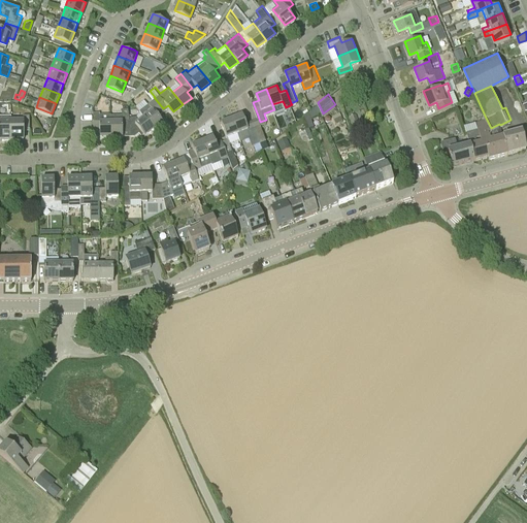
[(159,112),(163,108),(154,97),(149,101),(140,107),(155,126),(164,119),(159,112)]
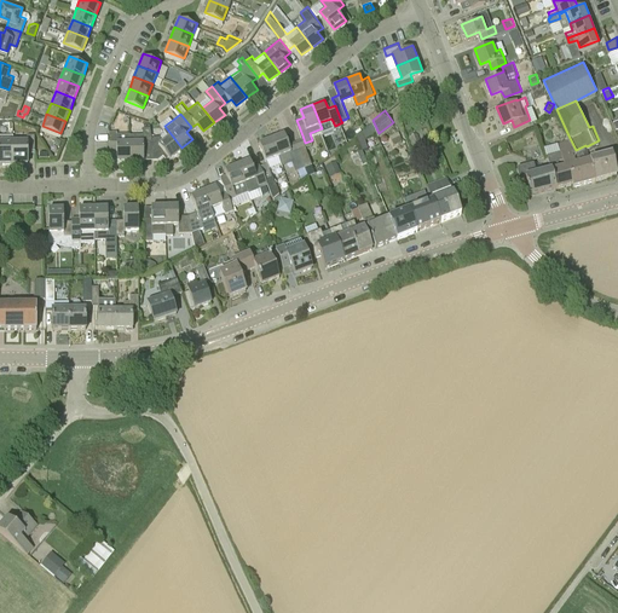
[(154,148),(152,133),(151,123),(143,123),(144,131),(131,131),(131,139),(131,157),(145,157),(144,148),(154,148)]
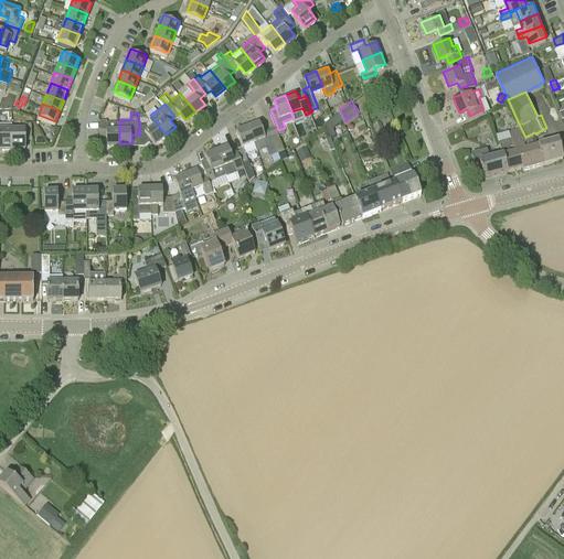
[(119,119),(107,119),(107,116),(100,116),(100,135),(107,135),(107,143),(119,143),(119,127),(119,119)]
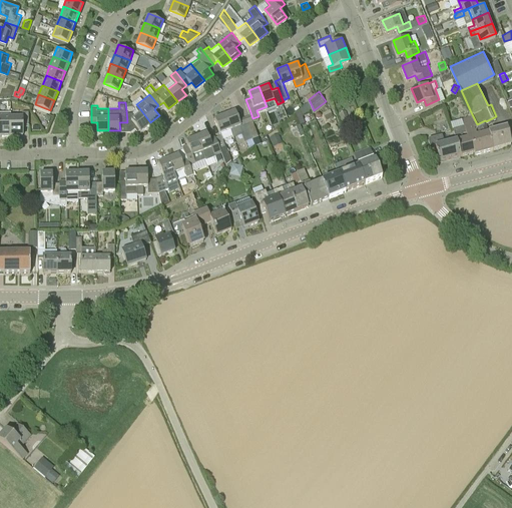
[(301,121),(307,119),(301,105),(296,109),(301,121)]
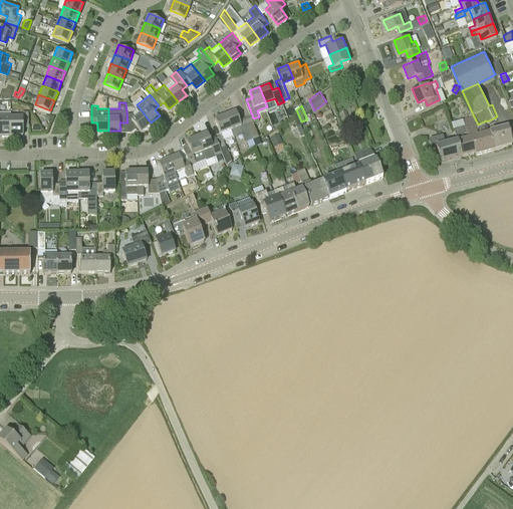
[(330,105),(324,108),(328,116),(334,113),(330,105)]
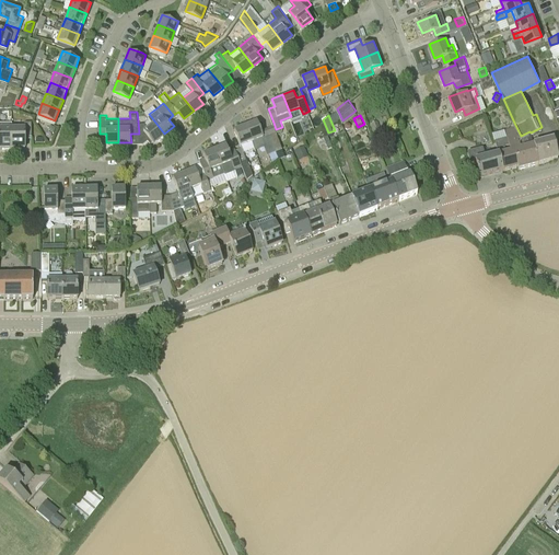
[(12,125),(12,118),(0,118),(0,145),(12,145),(12,125)]
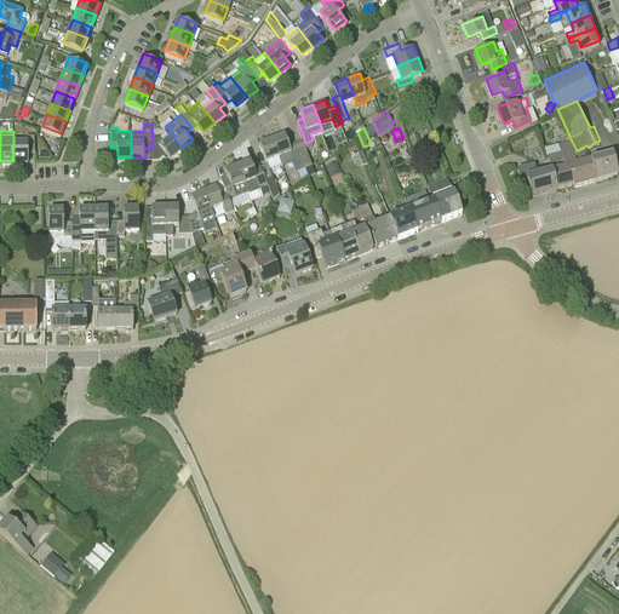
[(13,138),(13,160),(28,160),(28,147),(35,147),(35,131),(27,131),(27,138),(13,138)]
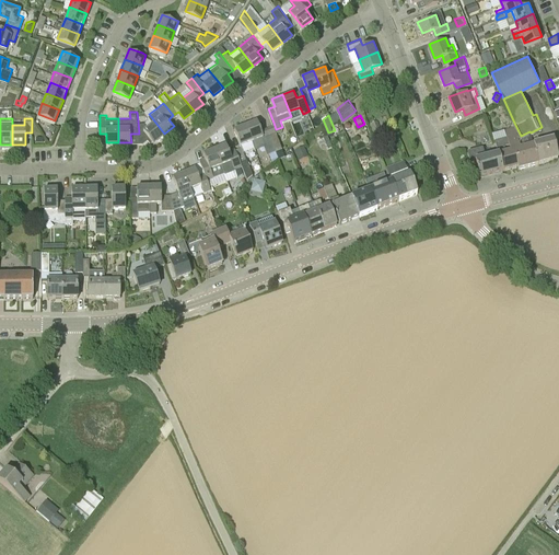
[(277,148),(268,126),(261,128),(257,118),(246,123),(253,138),(255,145),(256,147),(265,143),(268,151),(277,148)]
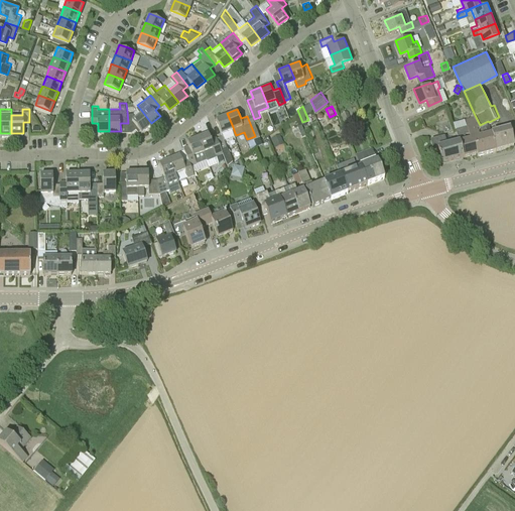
[(142,111),(137,115),(133,111),(127,111),(128,123),(129,130),(132,130),(138,125),(142,130),(151,123),(142,111)]
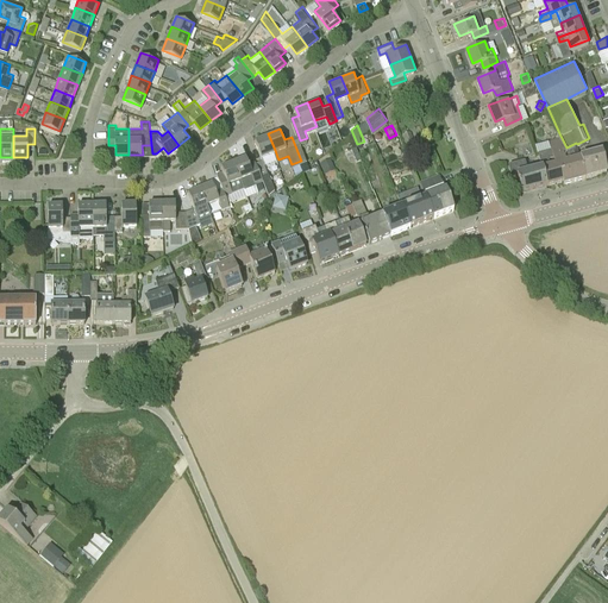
[(265,162),(277,157),(275,150),(268,133),(256,138),(265,162)]
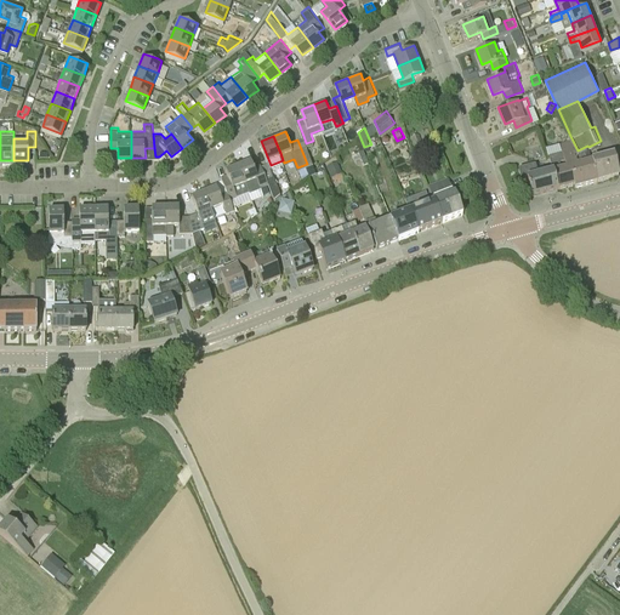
[(313,161),(306,143),(303,136),(297,140),(307,164),(310,172),(317,170),(313,161)]
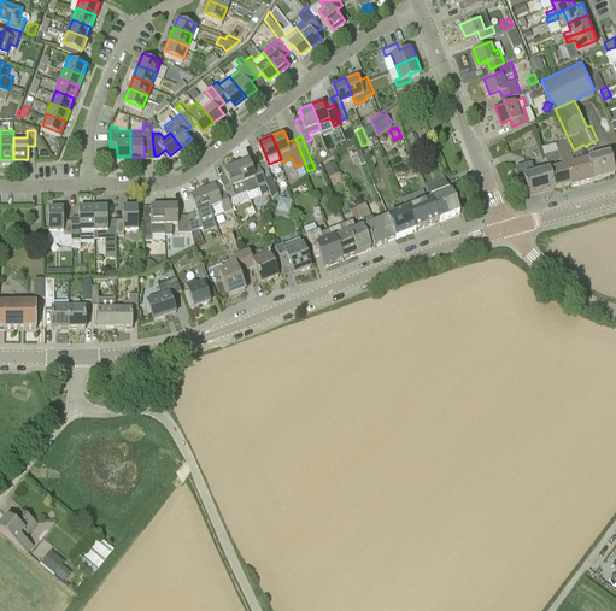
[(563,164),(562,159),(557,160),(557,157),(562,156),(561,153),(574,150),(567,135),(557,139),(559,148),(546,152),(549,162),(550,165),(551,166),(555,183),(572,180),(567,163),(563,164)]
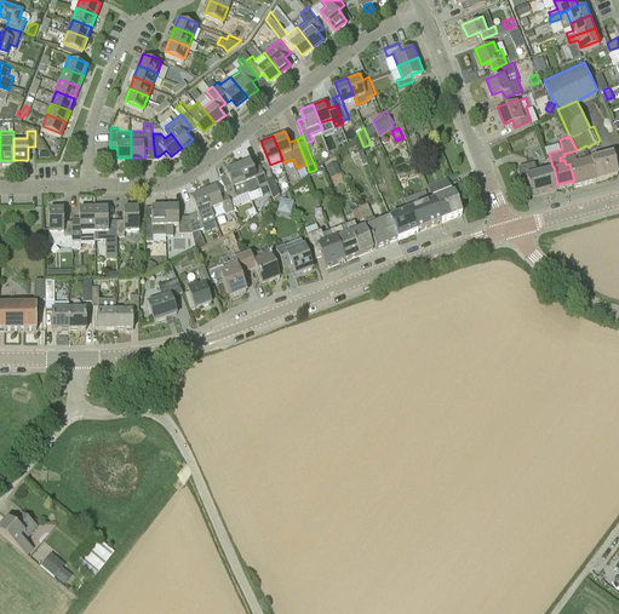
[(597,177),(592,159),(591,159),(588,147),(586,145),(577,150),(563,154),(565,156),(565,160),(566,165),(569,164),(574,181),(574,183),(575,183),(597,177)]
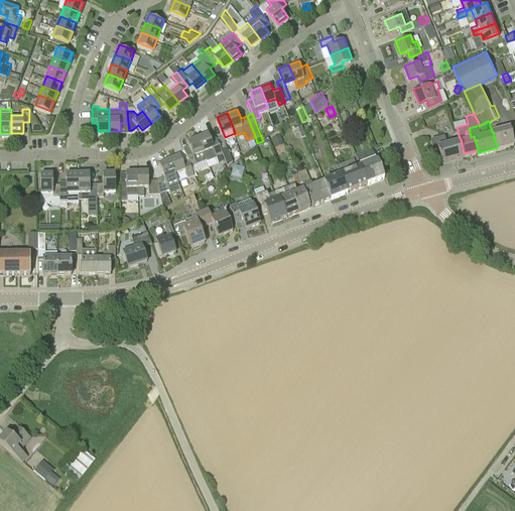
[(514,142),(512,133),(511,127),(493,132),(497,147),(514,142)]
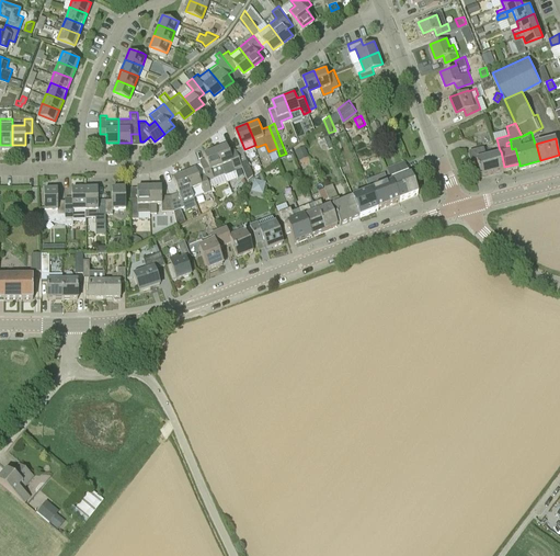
[(241,159),(236,147),(230,149),(227,142),(216,146),(223,162),(226,172),(237,168),(236,166),(242,163),(241,159)]
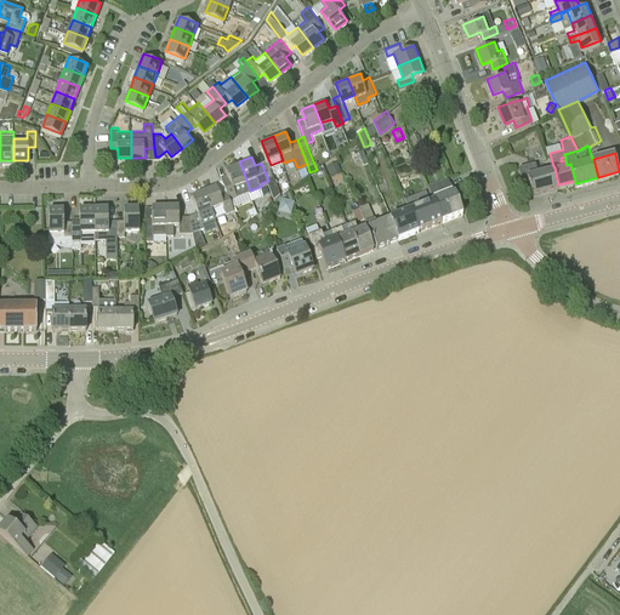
[(331,174),(342,169),(337,158),(326,161),(331,174)]
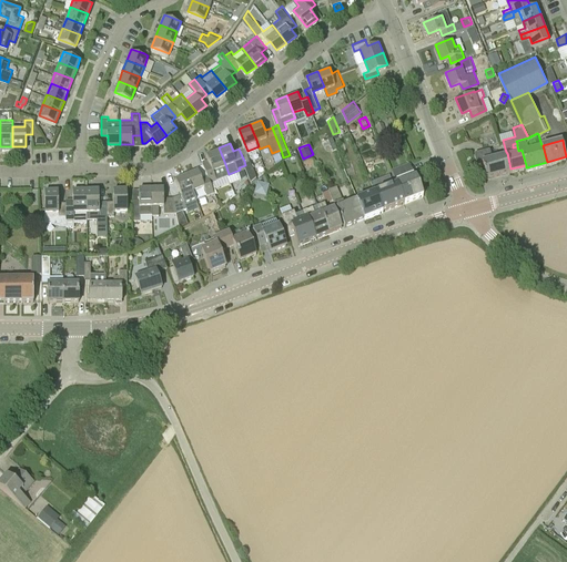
[(507,153),(493,157),(490,146),(474,151),(478,167),(484,166),(486,175),(510,169),(507,153)]
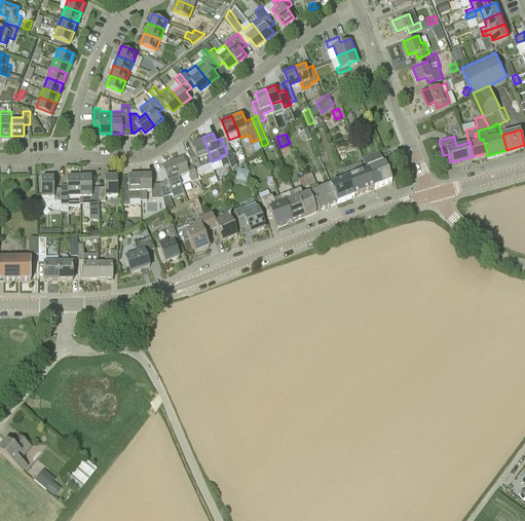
[(209,152),(202,137),(191,141),(194,147),(188,150),(192,159),(195,166),(201,163),(201,164),(211,160),(212,161),(209,152)]
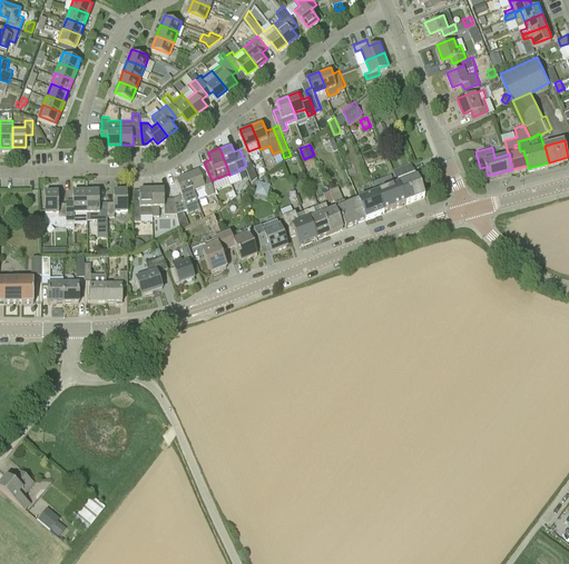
[(258,175),(252,159),(245,161),(246,166),(247,166),(252,179),(258,175)]
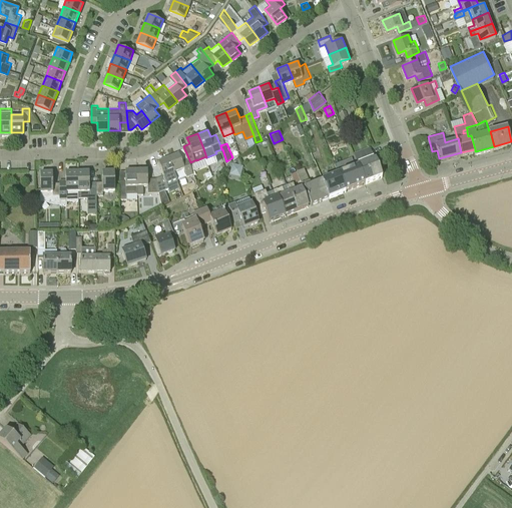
[(383,173),(381,167),(371,144),(355,151),(358,159),(366,180),(383,173)]
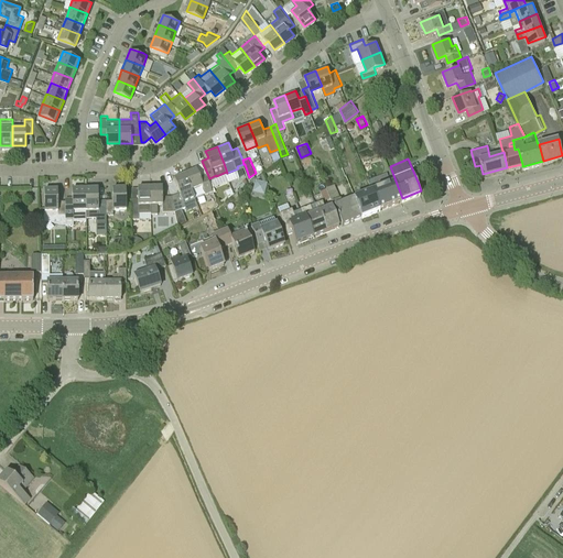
[(214,188),(209,178),(206,171),(199,173),(197,166),(186,171),(192,184),(195,195),(206,190),(206,192),(214,188)]
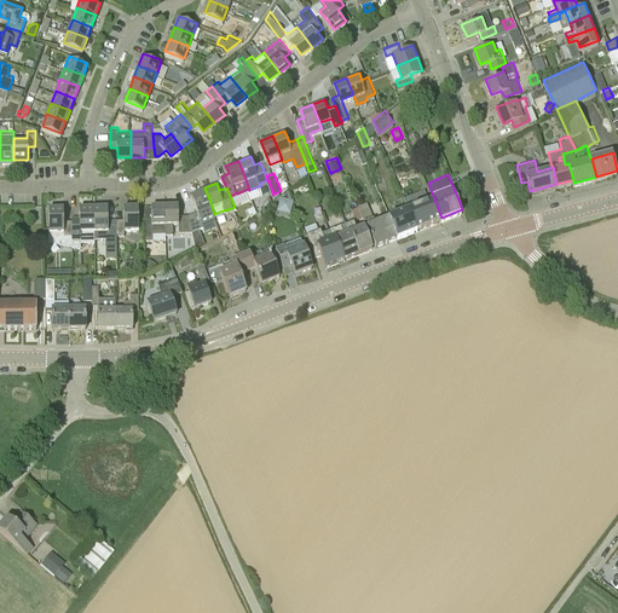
[(214,214),(211,202),(204,188),(191,192),(197,208),(189,212),(192,229),(204,224),(202,219),(214,214)]
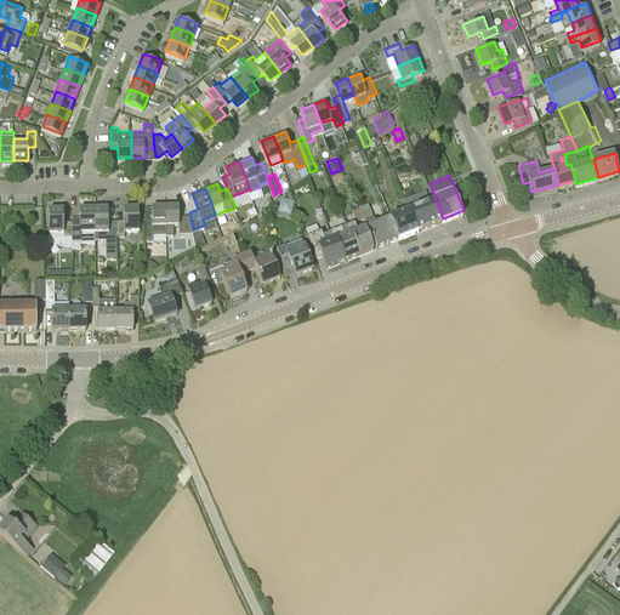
[(413,201),(415,206),(411,208),(420,228),(443,218),(433,193),(413,201)]
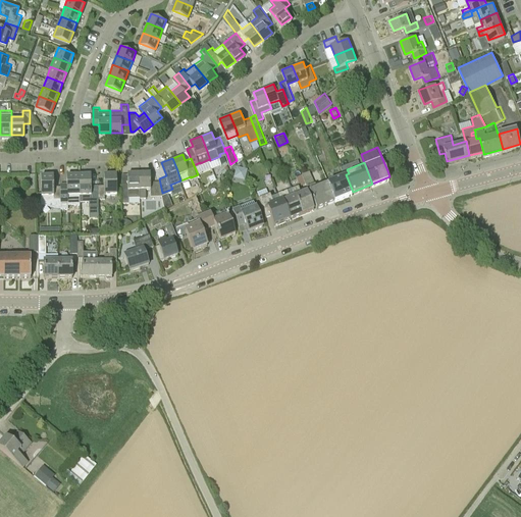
[(248,166),(237,163),(233,173),(245,176),(248,166)]
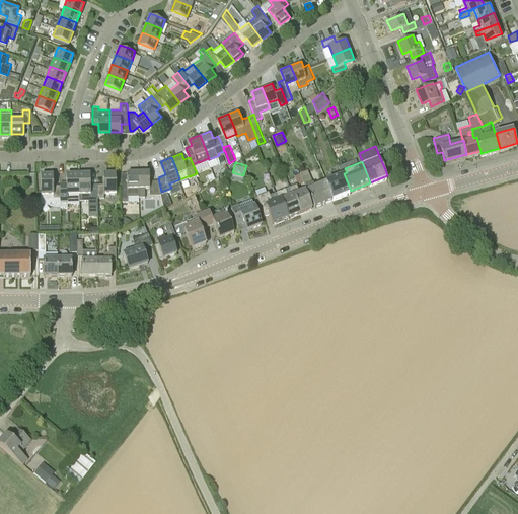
[(307,184),(314,180),(308,167),(301,170),(307,184)]
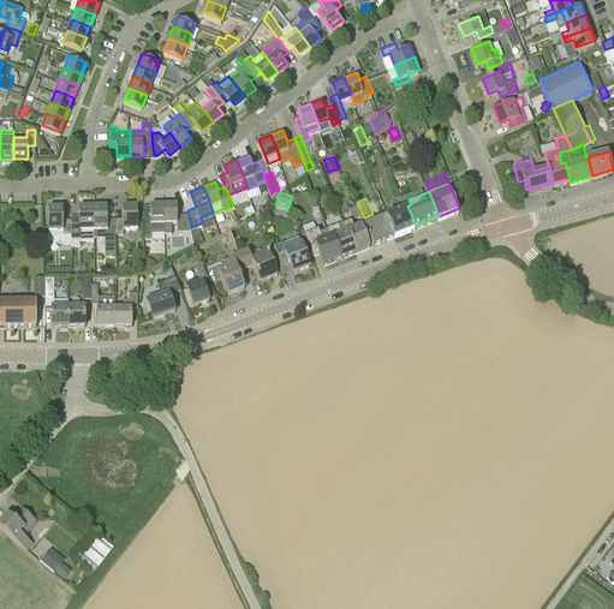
[(115,215),(117,230),(124,230),(124,226),(138,226),(138,201),(124,202),(124,215),(115,215)]
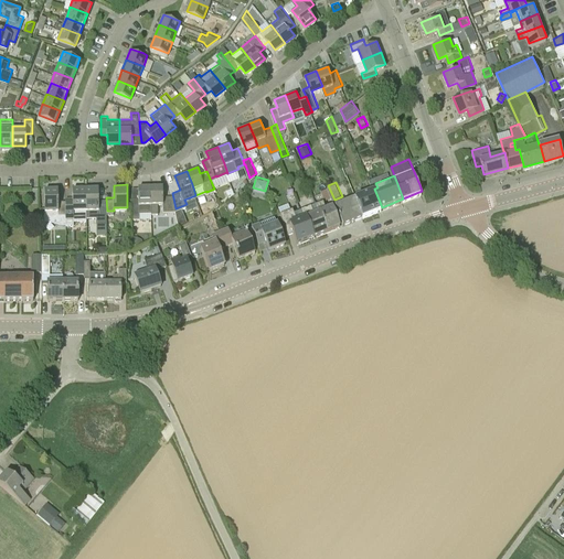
[(151,201),(151,184),(139,184),(139,195),(132,195),(132,208),(134,215),(139,215),(139,211),(151,210),(151,201)]
